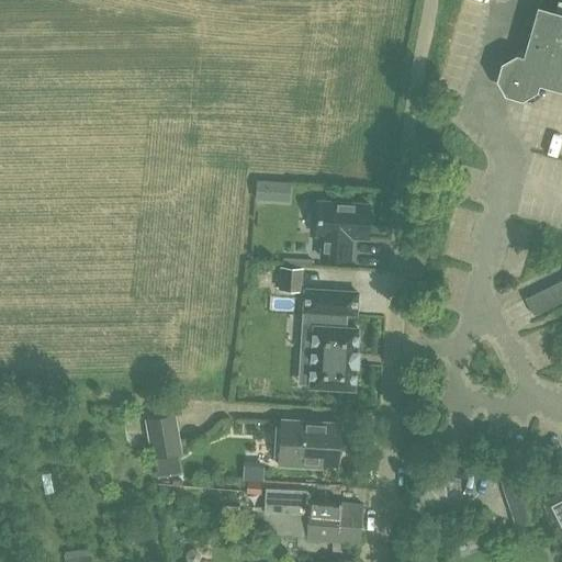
[(561,17),(539,11),(526,60),(516,58),(504,65),(501,79),(507,91),(520,96),(534,88),(536,79),(561,86),(561,17)]
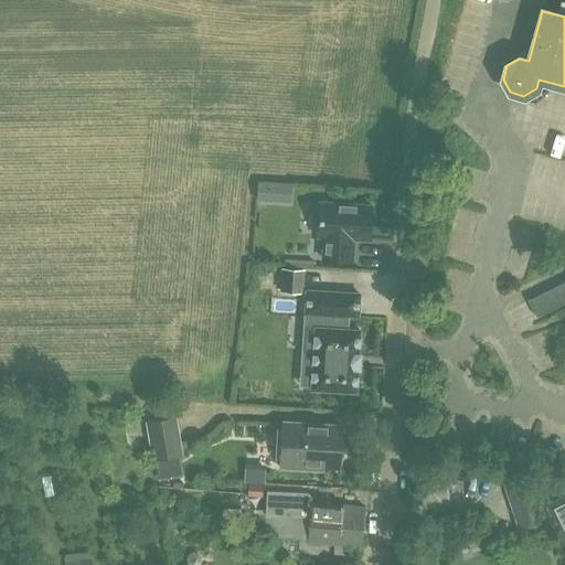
[(256,196),(267,196),(268,181),(257,180),(256,196)]
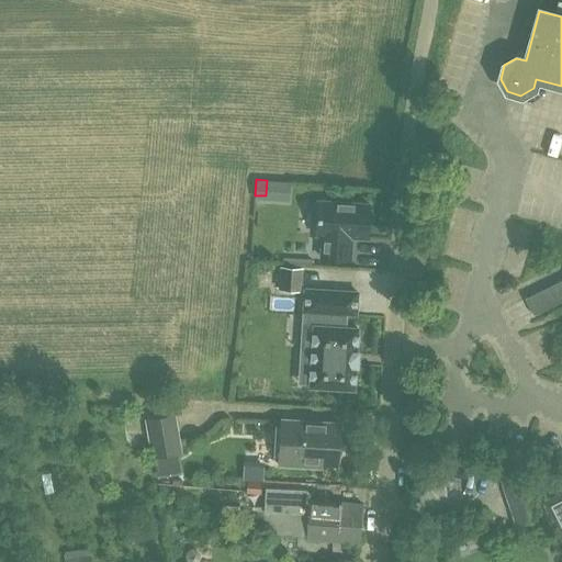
[(355,238),(370,239),(372,205),(321,202),(318,236),(325,236),(323,258),(352,260),(355,238)]
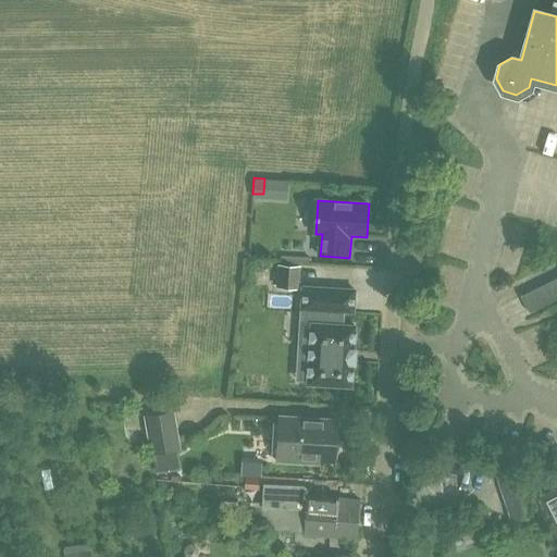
[(296,265),(276,263),(275,285),(295,286),(296,265)]
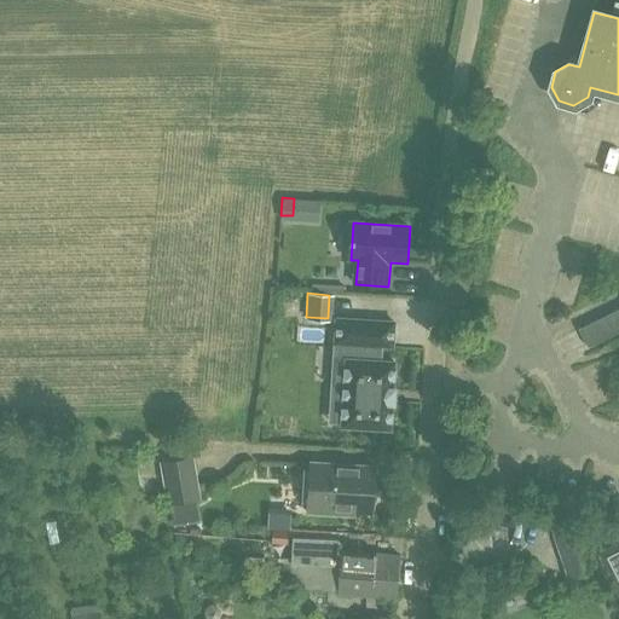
[(334,316),(330,379),(328,422),(340,422),(339,427),(392,429),(395,358),(381,357),(381,347),(393,347),(395,319),(334,316)]
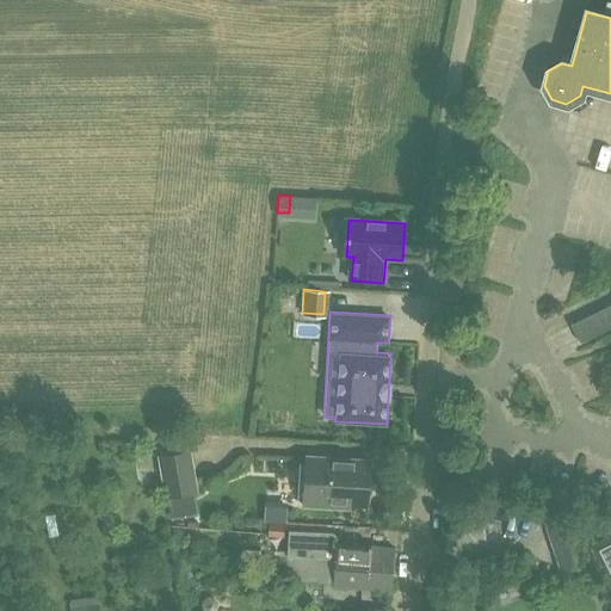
[(610,312),(584,319),(591,347),(610,343),(610,312)]
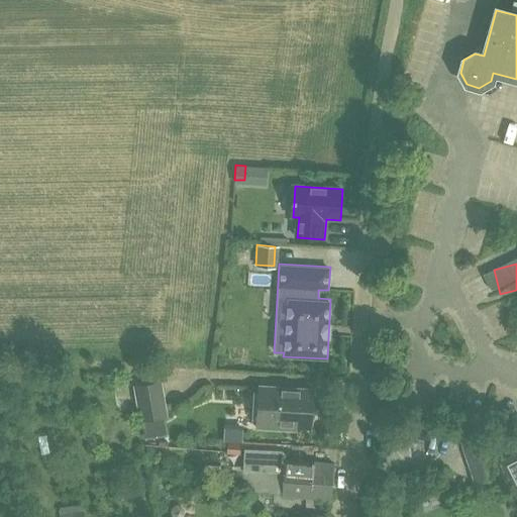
[(474,288),(479,306),(499,300),(494,282),(474,288)]
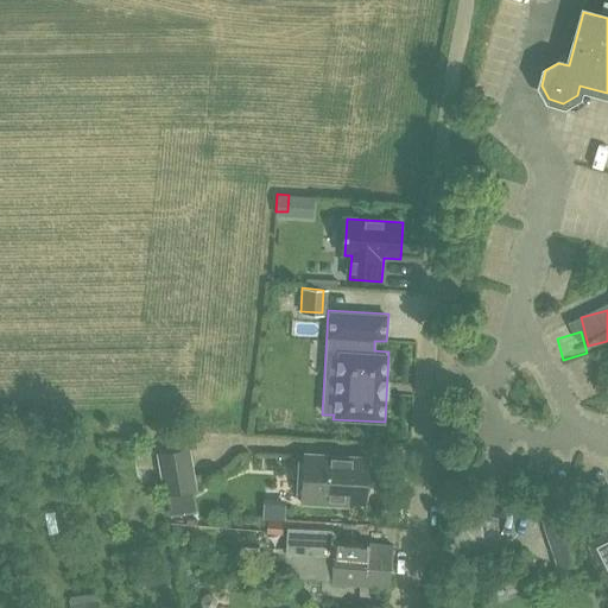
[(166,493),(194,488),(188,449),(159,454),(166,493)]
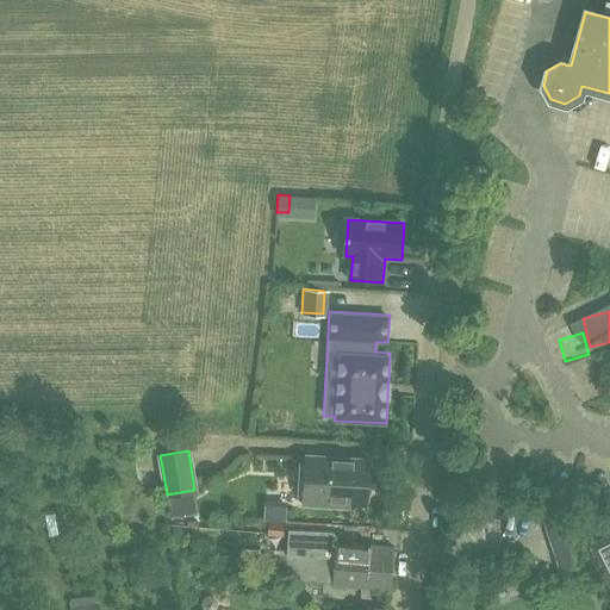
[(305,456),(302,504),(344,506),(344,502),(367,503),(369,460),(305,456)]
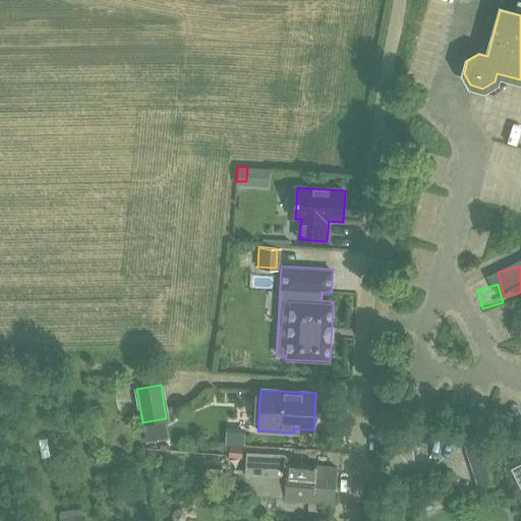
[(172,430),(157,436),(162,452),(178,447),(172,430)]
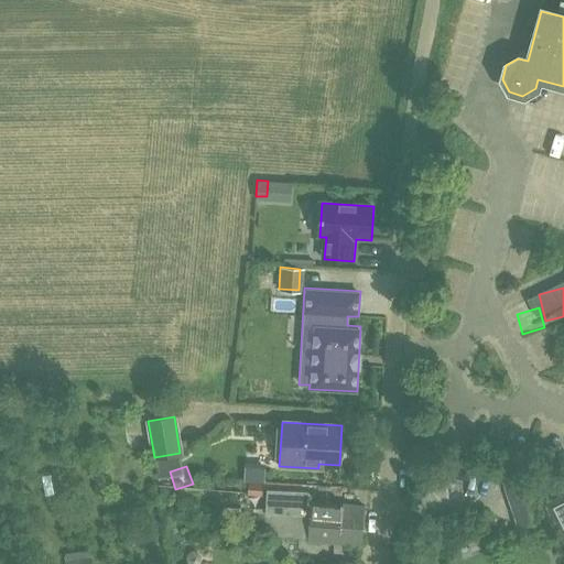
[(544,520),(544,518),(538,497),(529,469),(501,478),(518,529),(544,520)]
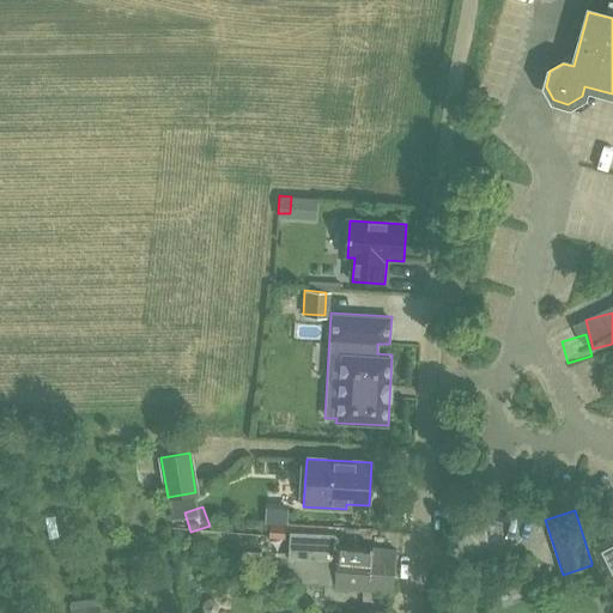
[(269,525),(268,536),(284,538),(285,526),(269,525)]
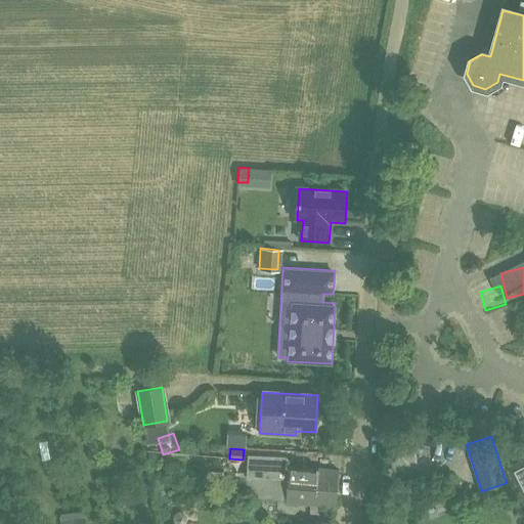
[(247,453),(246,473),(337,487),(339,470),(289,465),(289,460),(288,457),(285,455),(247,453)]
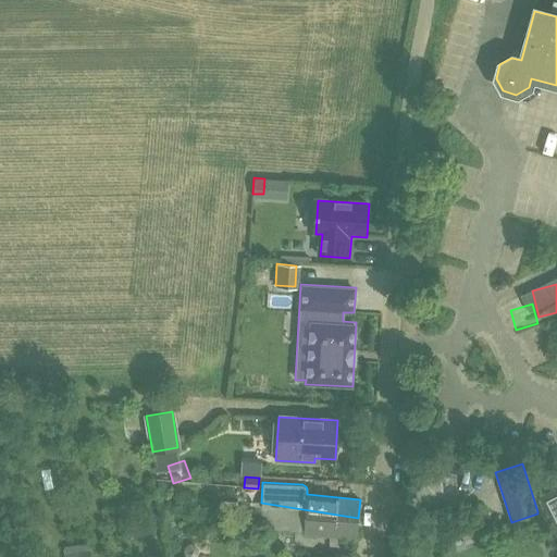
[(543,487),(531,491),(537,511),(542,509),(556,540),(556,484),(544,492),(543,487)]
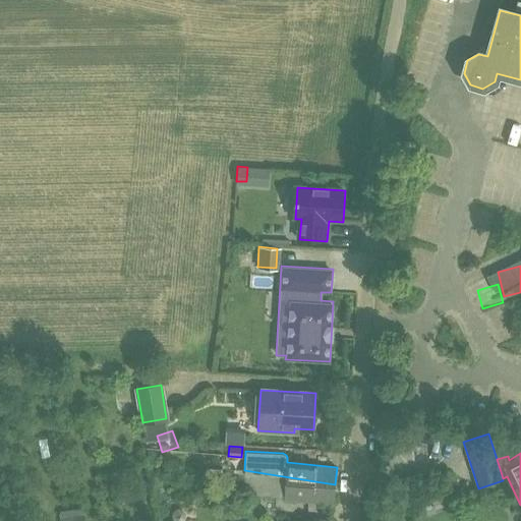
[(244,470),(244,474),(239,474),(238,495),(284,497),(283,499),(333,503),(335,484),(244,470)]
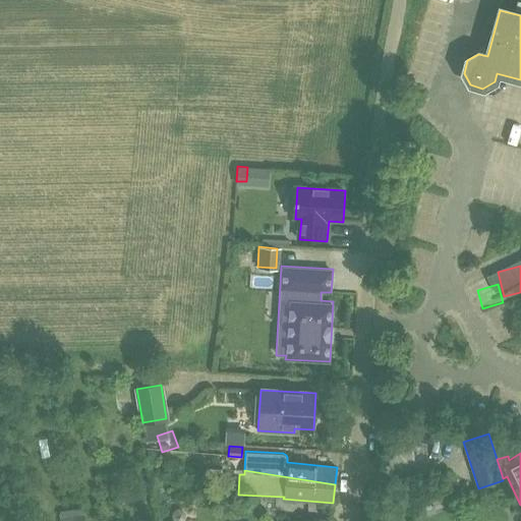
[(173,520),(183,520),(185,519),(185,514),(181,510),(176,510),(172,514),(172,520),(173,520)]
